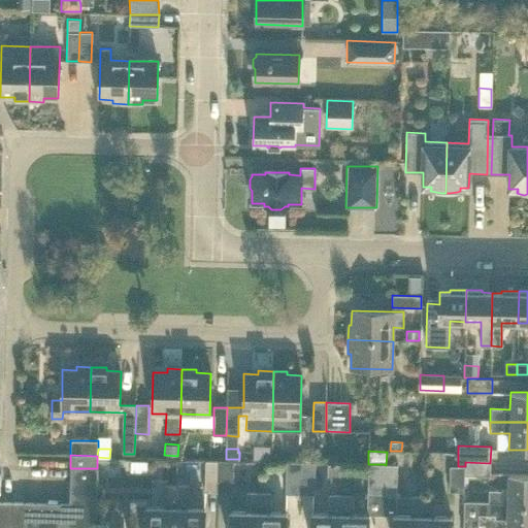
[(127,471),(141,471),(141,460),(128,460),(127,471)]
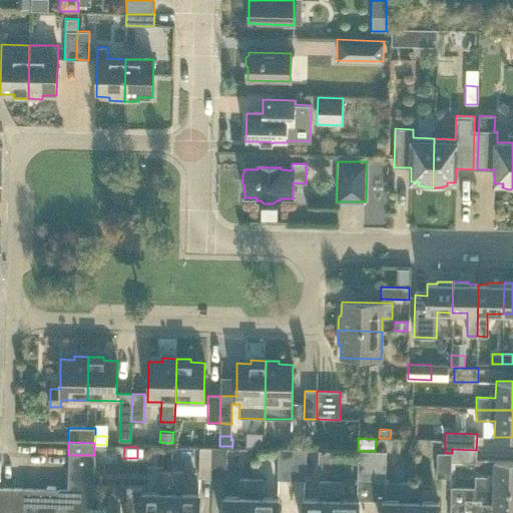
[(198,478),(212,478),(212,448),(199,447),(198,478)]
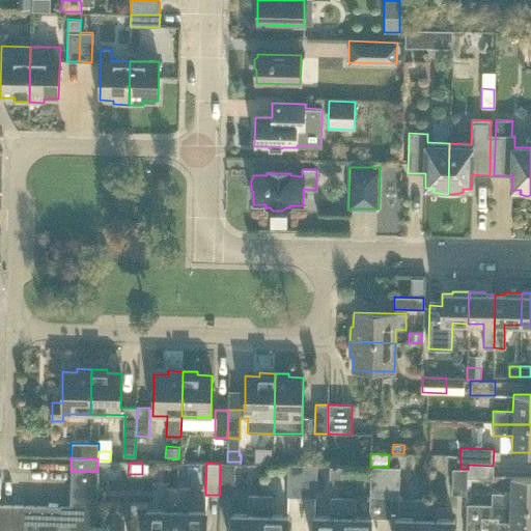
[(234,464),(220,464),(220,495),(233,495),(234,464)]
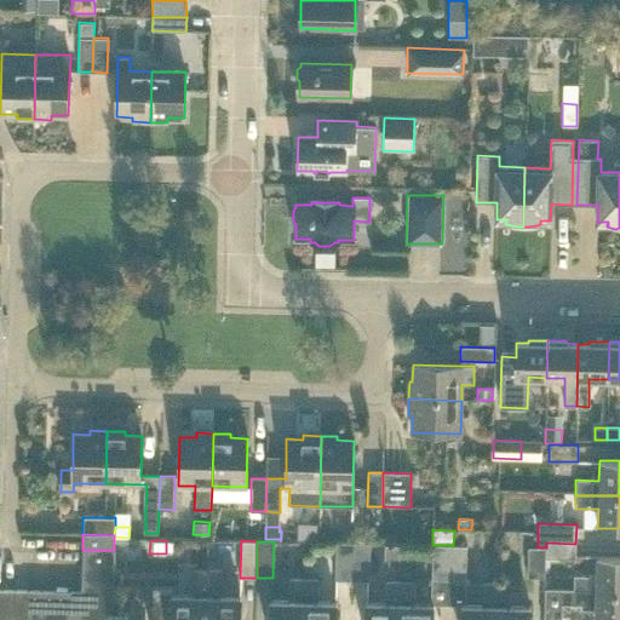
[(334,579),(351,580),(352,543),(336,543),(336,545),(334,579)]
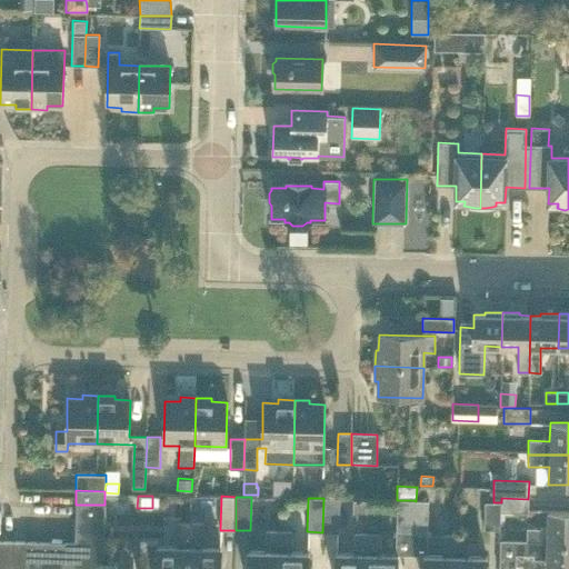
[(339,499),(323,498),(322,532),(338,532),(339,501),(339,499)]
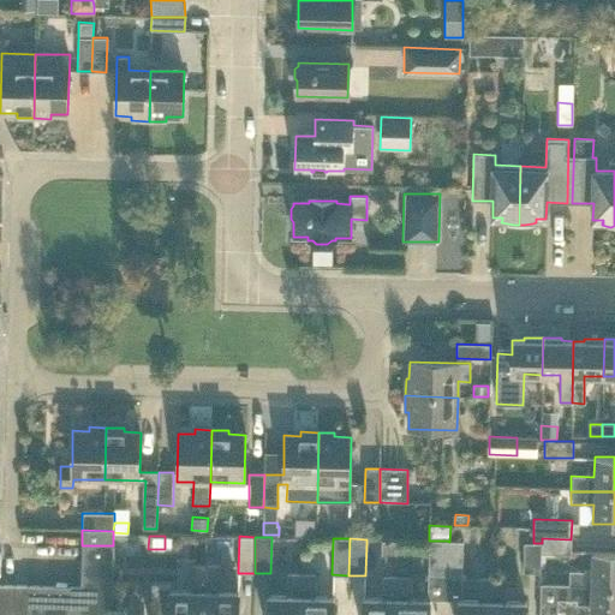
[(542,538),(542,543),(542,554),(571,554),(571,539),(542,538)]
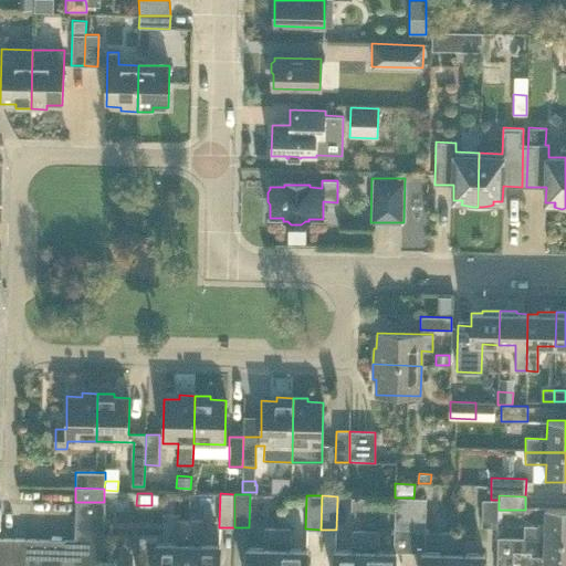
[(394,531),(410,532),(411,498),(395,498),(394,531)]
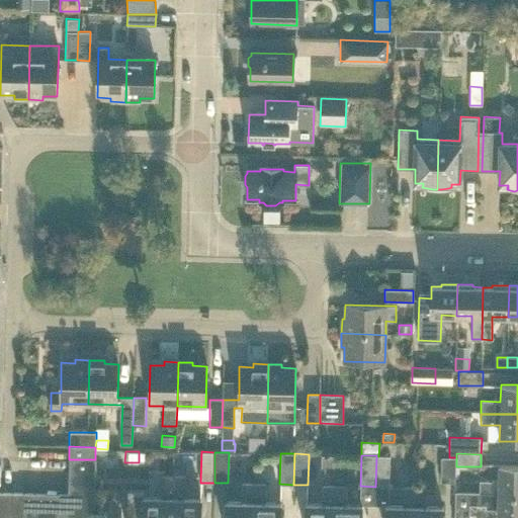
[(390,456),(378,456),(376,455),(375,487),(374,505),(389,505),(389,487),(390,456)]
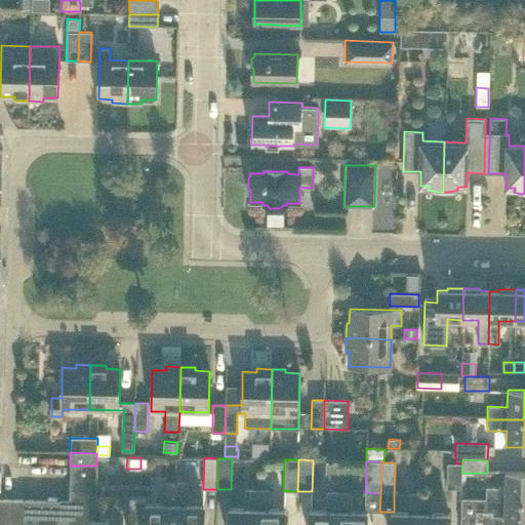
[(461,473),(462,473),(462,463),(455,463),(447,463),(446,488),(461,489),(461,473)]
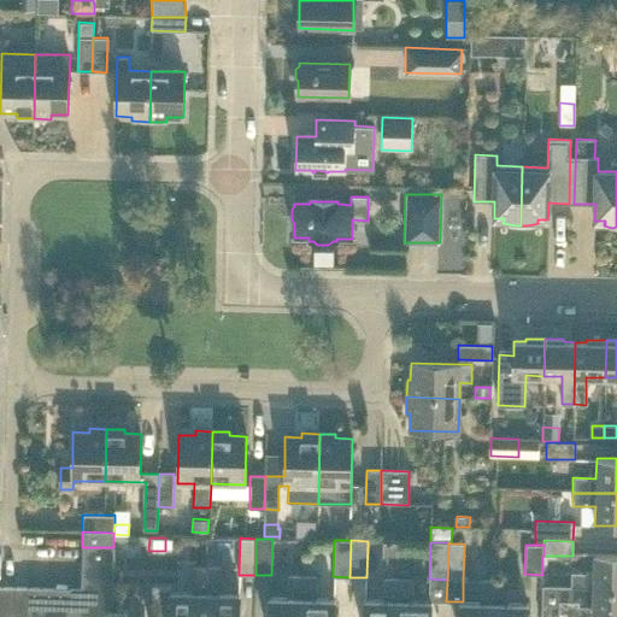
[(82,560),(81,575),(112,575),(113,547),(82,547),(82,560)]
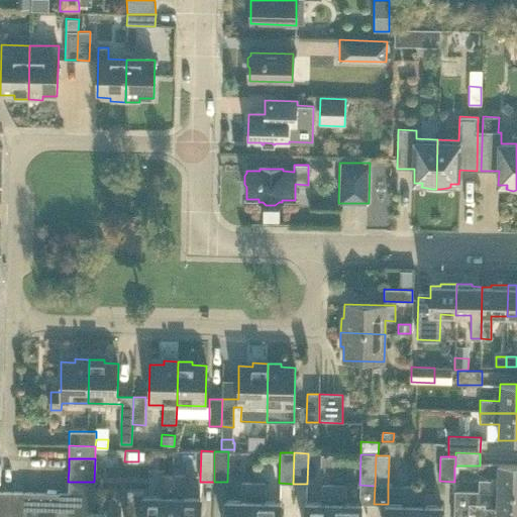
[(479,480),(479,492),(516,492),(516,464),(498,464),(498,481),(479,480)]
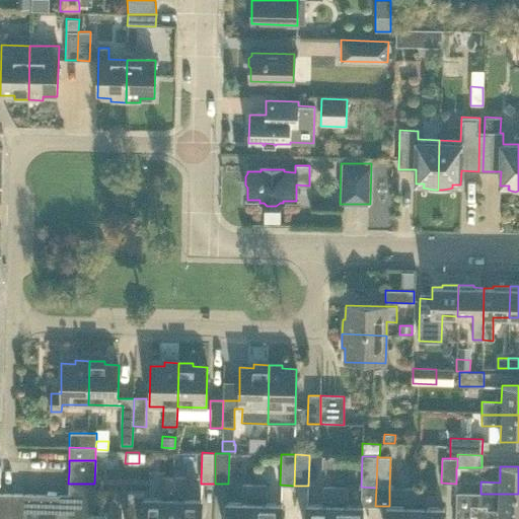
[(172,518),(173,477),(161,476),(160,499),(144,498),(145,494),(130,493),(128,518),(172,518)]
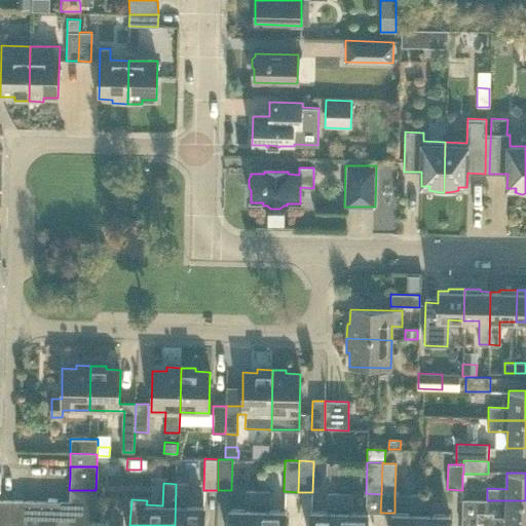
[(187,484),(176,484),(175,525),(203,525),(203,506),(186,505),(187,484)]
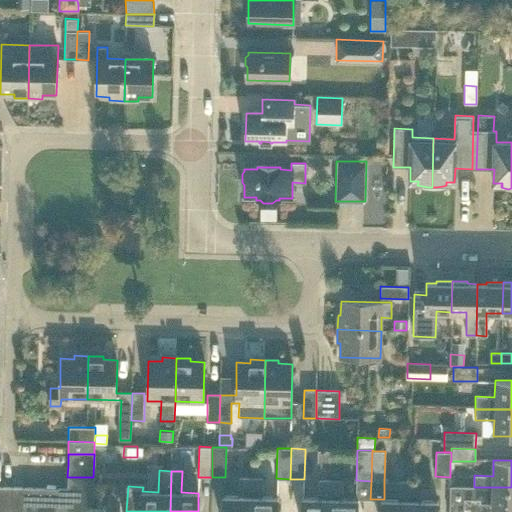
[(67,488),(56,488),(55,511),(63,511),(92,511),(93,489),(93,477),(67,477),(67,488)]
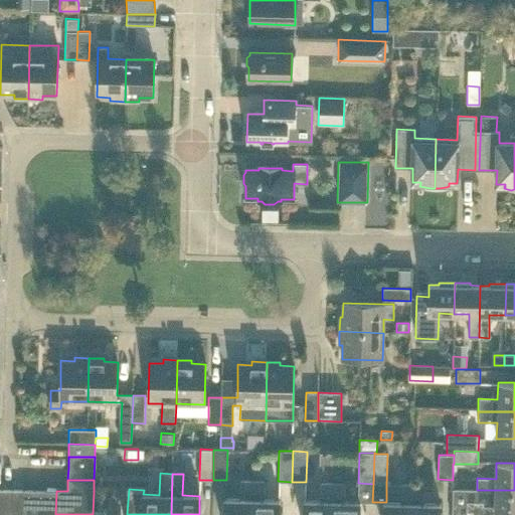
[(223,499),(223,514),(250,514),(252,482),(239,481),(239,500),(223,499)]
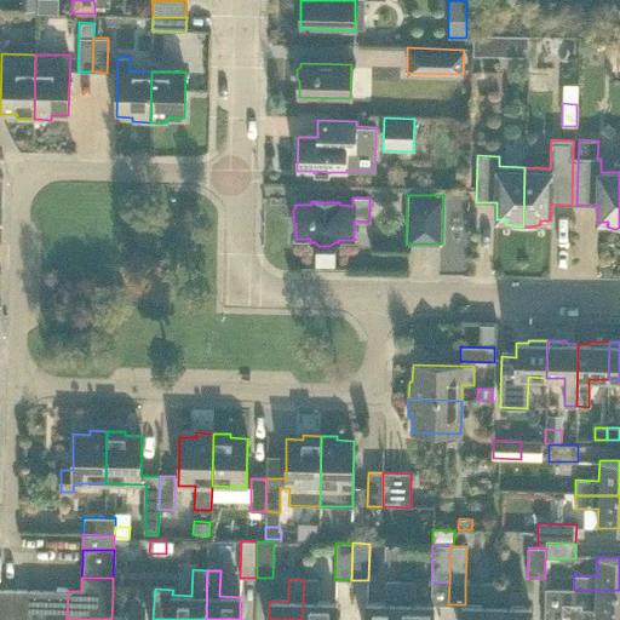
[(304,580),(302,619),(334,619),(336,602),(317,602),(317,580),(304,580)]
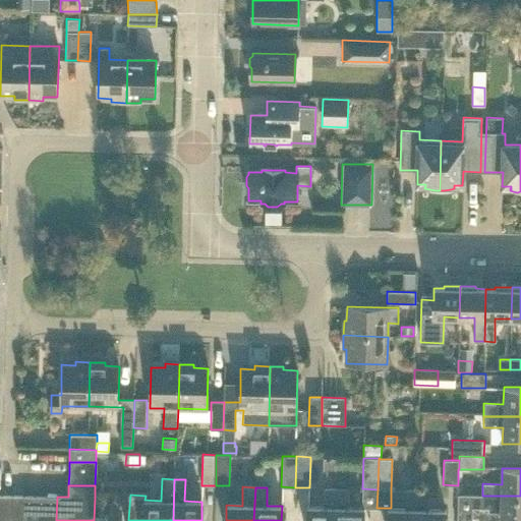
[(323,507),(309,507),(307,507),(306,520),(336,520),(337,489),(324,489),(323,507)]
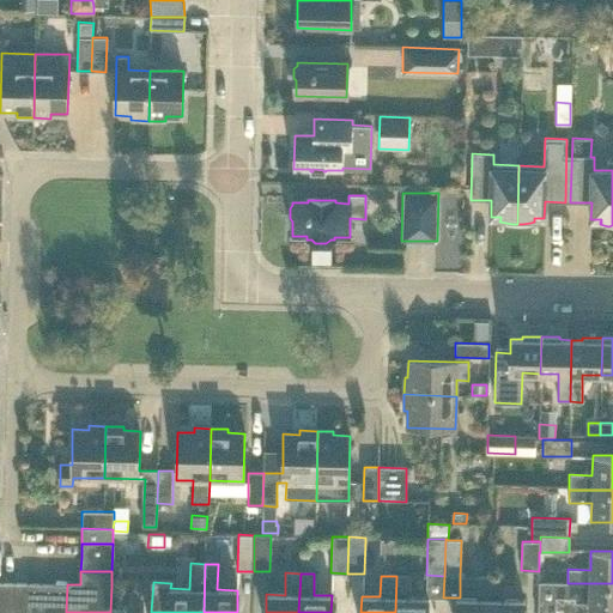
[(410,576),(396,576),(395,612),(428,612),(429,598),(410,598),(410,576)]
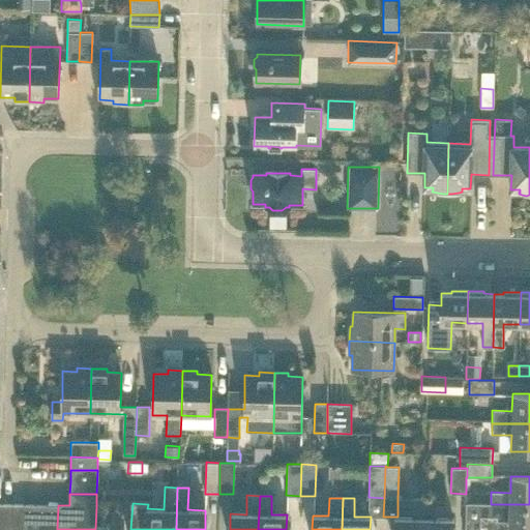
[(394,518),(393,529),(423,529),(424,500),(413,500),(412,519),(394,518)]
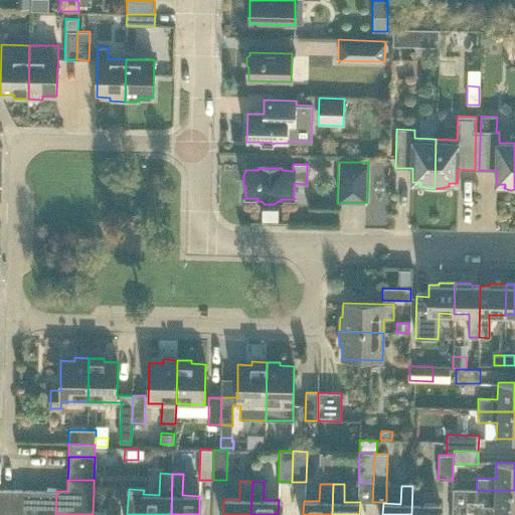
[(412,486),(411,514),(439,514),(440,504),(424,504),(424,486),(412,486)]
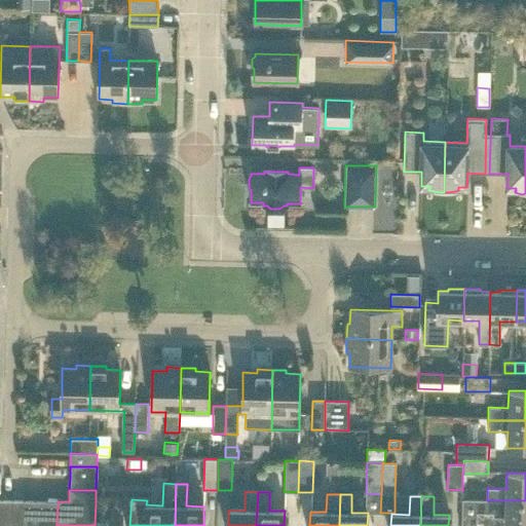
[(12,500),(1,499),(0,524),(11,525),(12,500)]
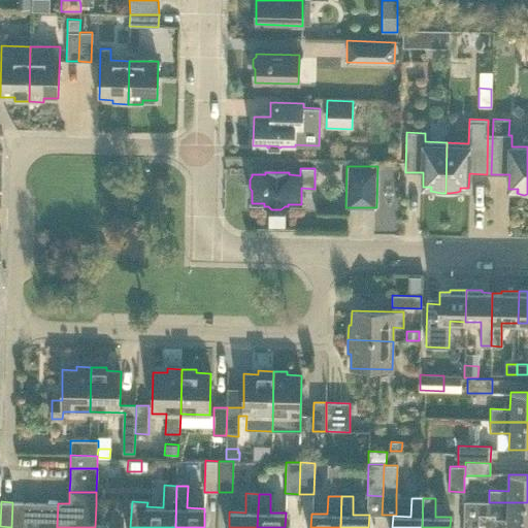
[(464,501),(464,526),(463,527),(481,527),(482,526),(479,526),(479,514),(495,515),(495,518),(507,519),(506,527),(527,527),(527,502),(489,502),(464,501)]
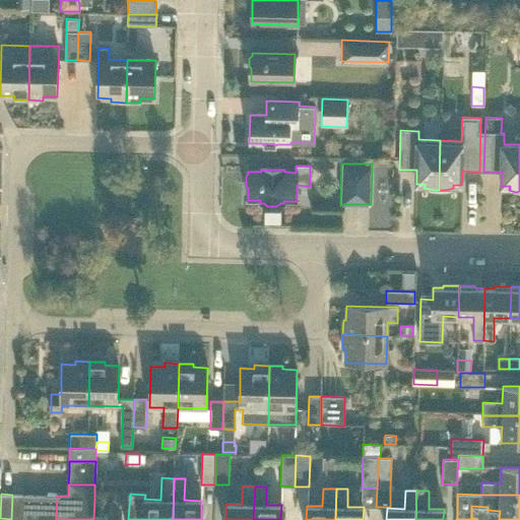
[(22,495),(12,495),(11,519),(22,519),(22,495)]
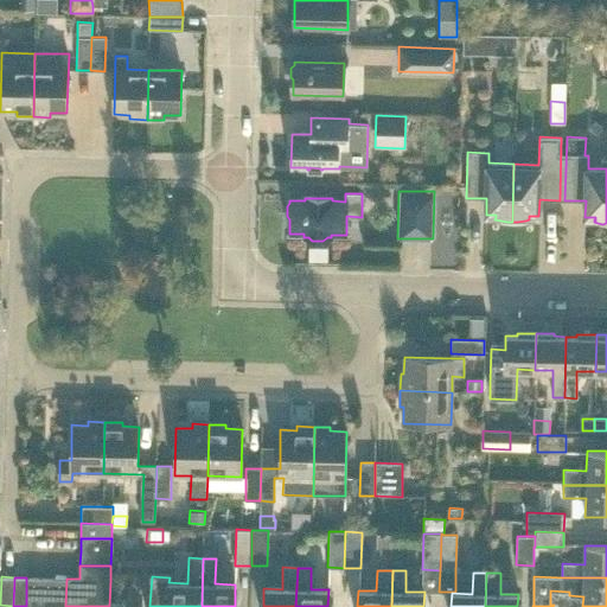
[(26,606),(39,606),(39,577),(26,577),(26,606)]
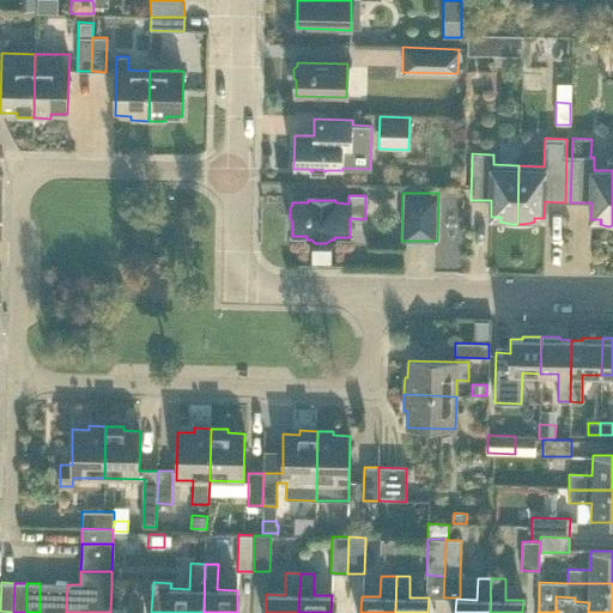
[(53,612),(53,583),(40,583),(40,612),(53,612)]
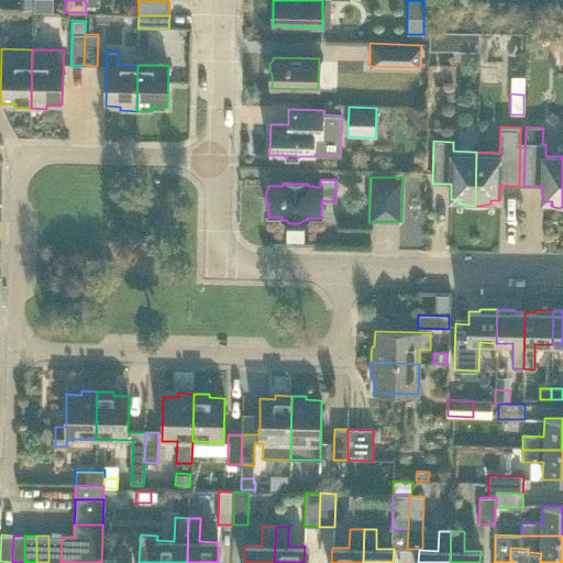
[(48,562),(61,562),(62,537),(48,536),(48,562)]
